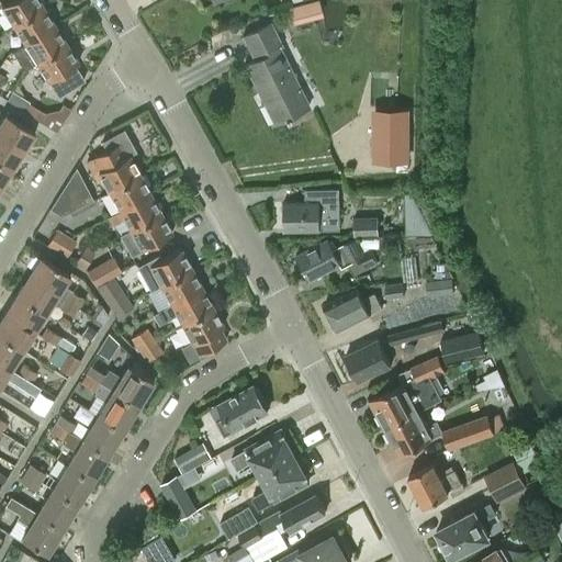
[(13,25),(42,7),(37,0),(11,0),(1,7),(13,25)]
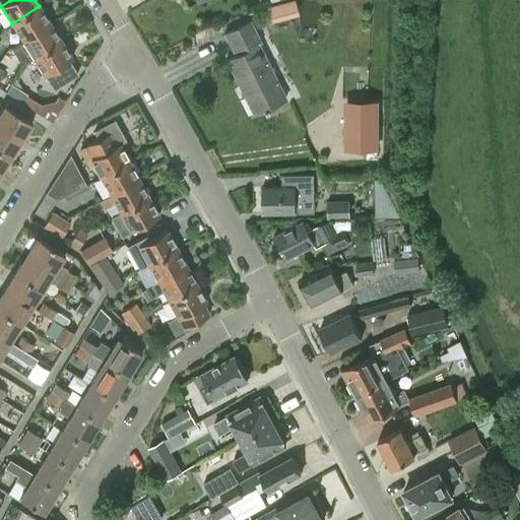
[(272,18),(283,15),(280,4),(268,7),(272,18)]
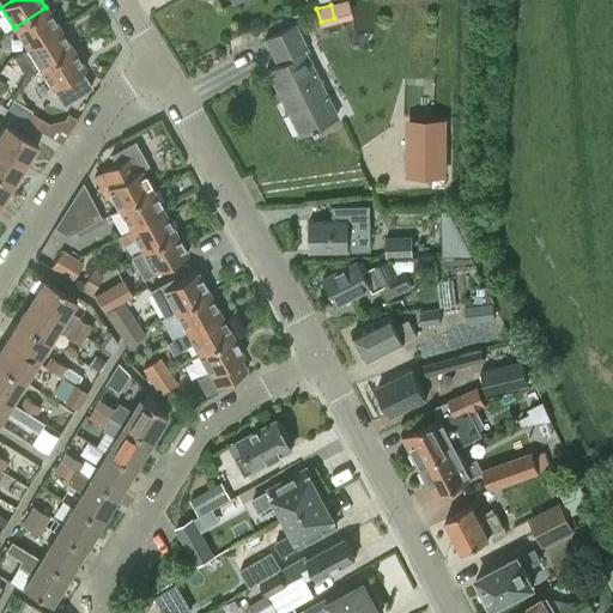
[(26,48),(59,28),(46,7),(14,28),(26,48)]
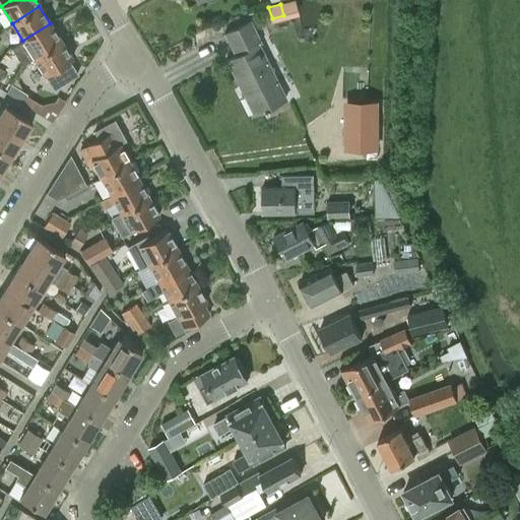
[(252,20),(225,34),(238,56),(228,61),(255,114),(286,99),(260,45),(263,43),(252,20)]
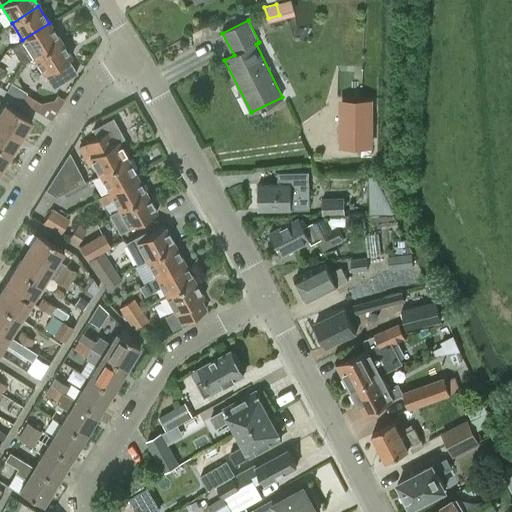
[(59,40),(49,23),(22,40),(12,46),(16,54),(27,48),(33,57),(59,40)]
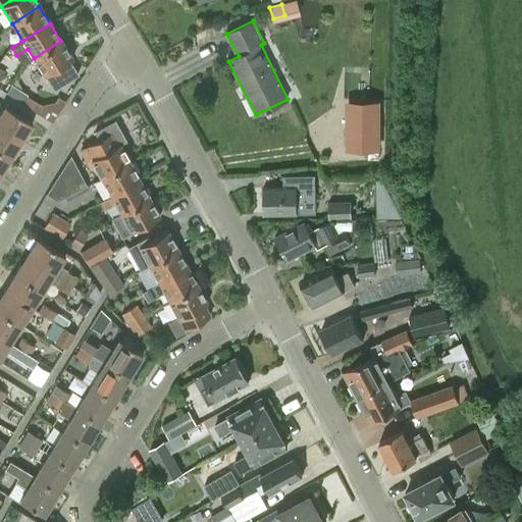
[(77,75),(69,62),(72,60),(60,41),(34,58),(45,76),(54,90),(77,75)]
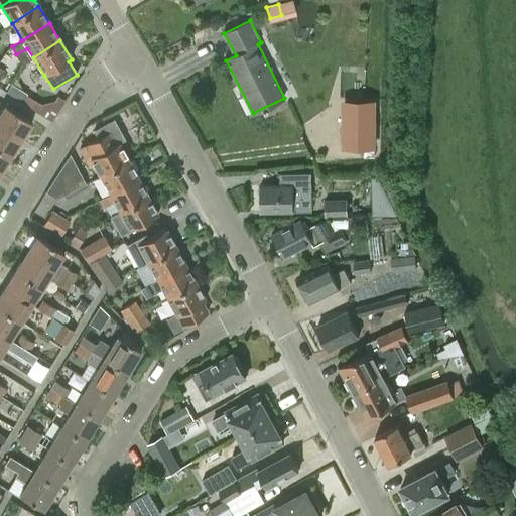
[(11,84),(6,92),(8,93),(16,98),(21,102),(26,94),(20,89),(11,84)]
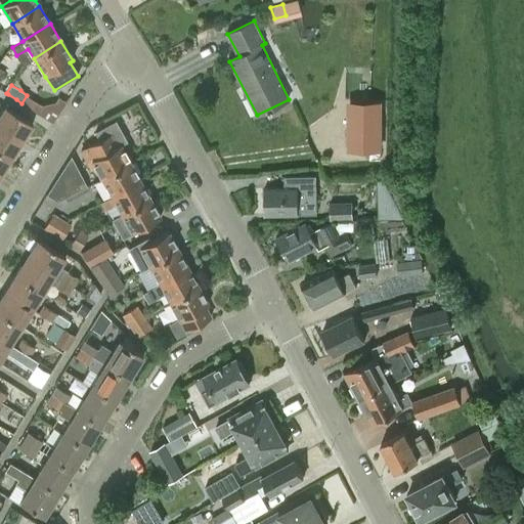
[(0,115),(0,129),(20,142),(32,125),(5,107),(0,115)]
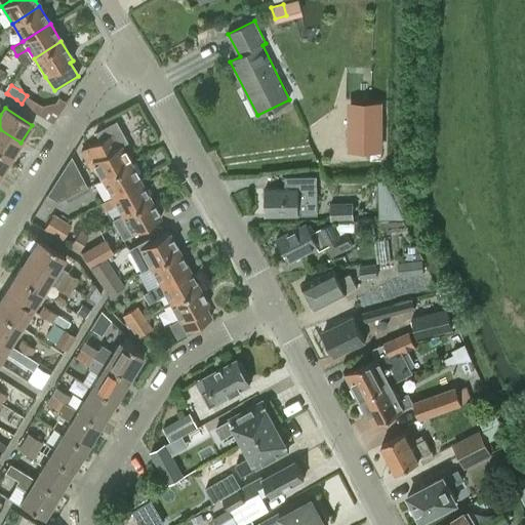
[(380,109),(350,111),(352,152),(382,150),(380,109)]
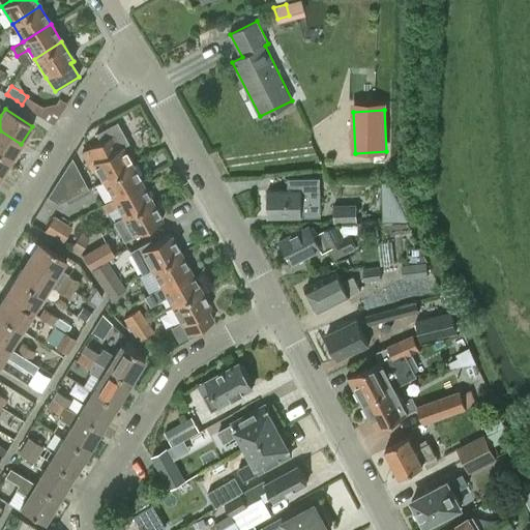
[(96,126),(89,130),(92,136),(99,131),(96,126)]
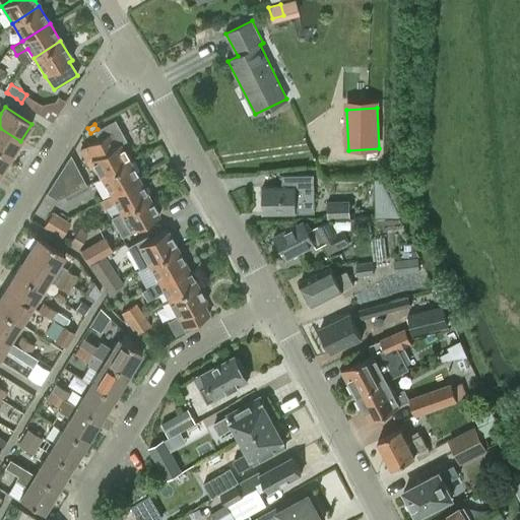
[(0,152),(9,158),(20,141),(0,128),(0,152)]
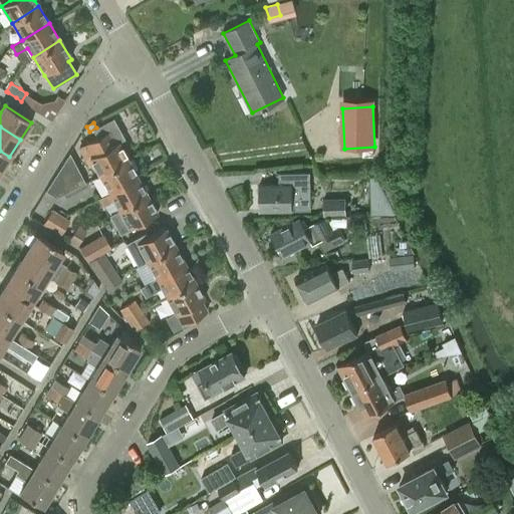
[(93,164),(100,176),(127,161),(118,144),(115,144),(109,132),(85,145),(86,147),(79,150),(88,167),(93,164)]
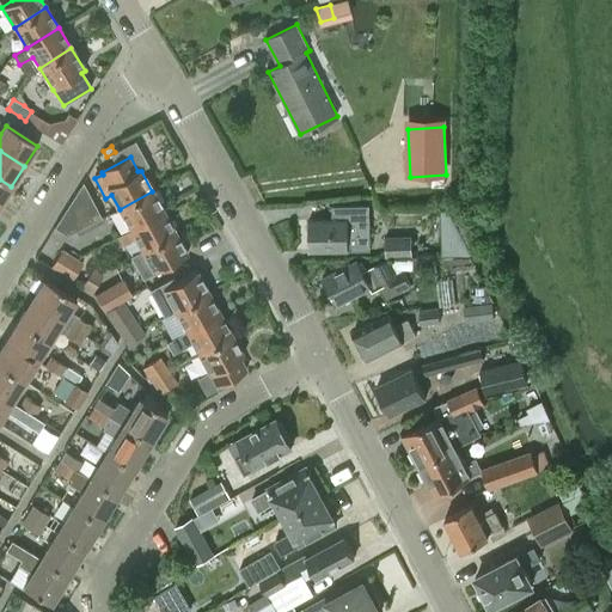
[(0,202),(11,187),(0,179),(0,202)]
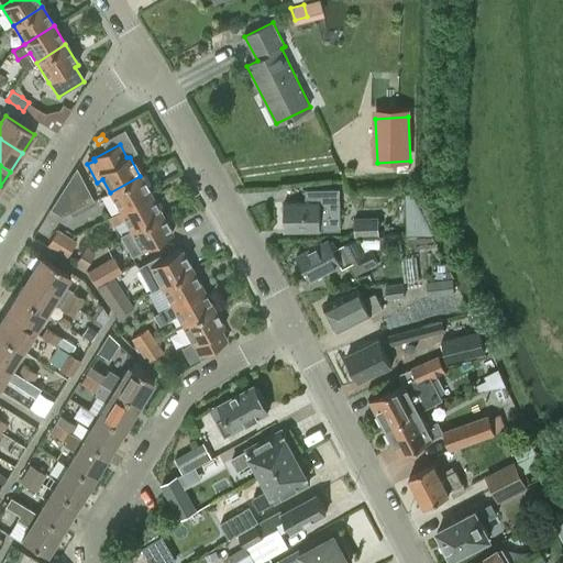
[(76,168),(50,209),(62,217),(92,200),(77,170),(76,168)]
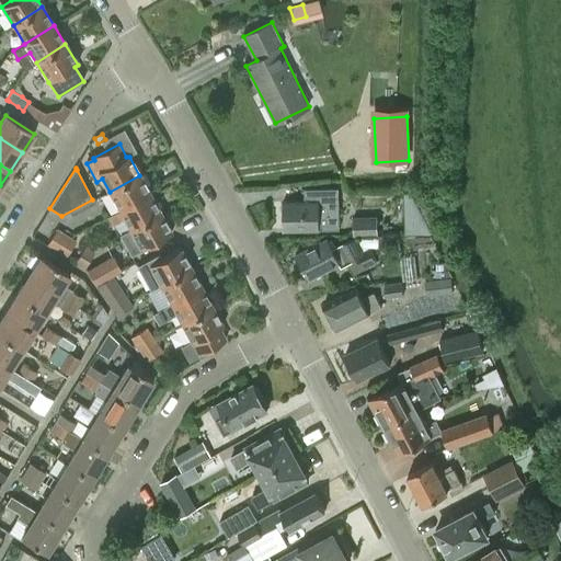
[(139,175),(110,192),(119,210),(119,212),(150,195),(139,175)]
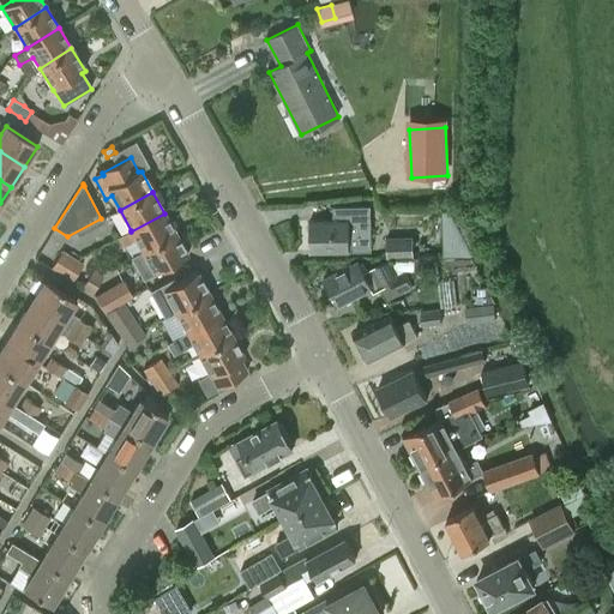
[(332,220),(309,220),(309,251),(371,251),(371,206),(332,206),(332,220)]
